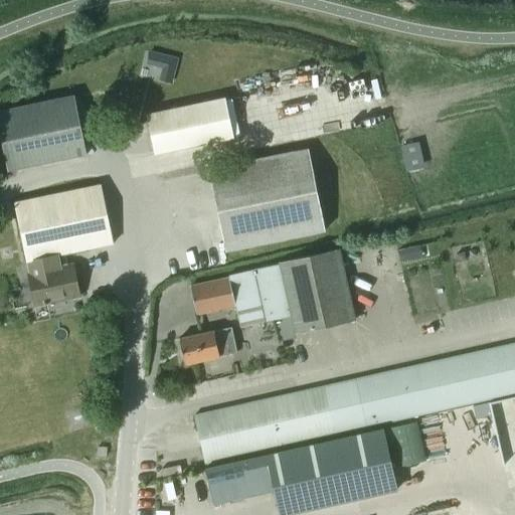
[(149,52),(146,63),(158,66),(161,55),(149,52)]
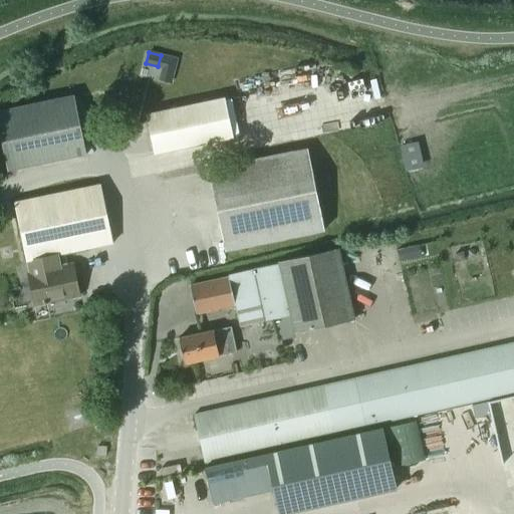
[(0,137),(7,171),(85,155),(73,95),(0,110),(0,137)]
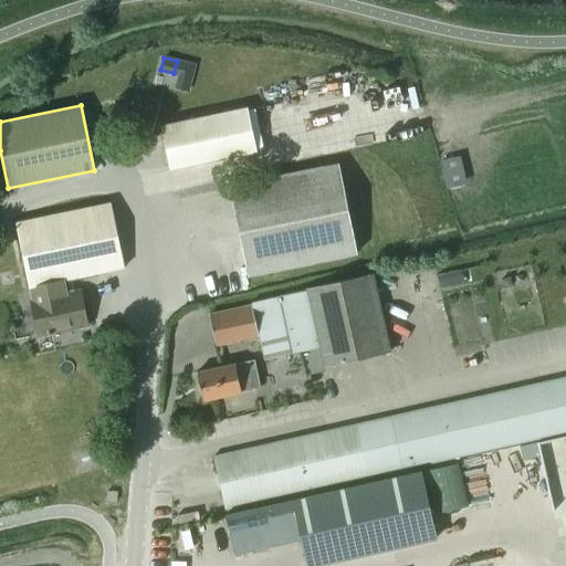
[(161,126),(163,134),(170,169),(257,152),(247,107),(161,126)]
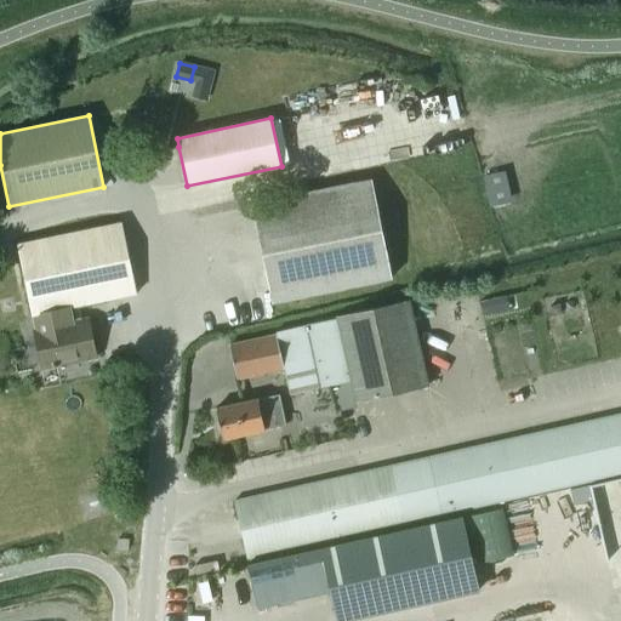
[(371,180),(251,204),(271,303),(392,278),(371,180)]
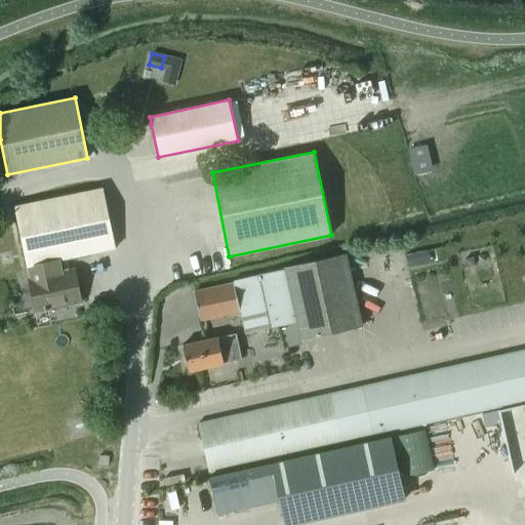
[(65,307),(73,305),(81,304),(74,269),(62,271),(58,260),(114,249),(102,189),(13,206),(27,269),(29,278),(28,278),(35,313),(48,310),(49,316),(66,313),(65,307)]
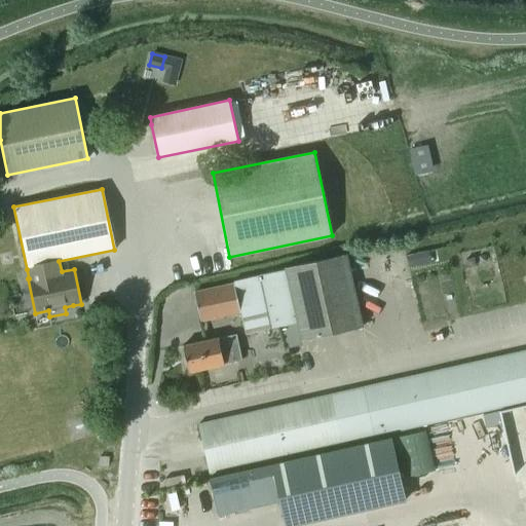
[(301,340),(362,327),(345,254),(285,267),(285,270),(258,276),(234,282),(234,284),(194,293),(200,322),(240,312),(246,334),(279,327),(285,344),(301,340)]
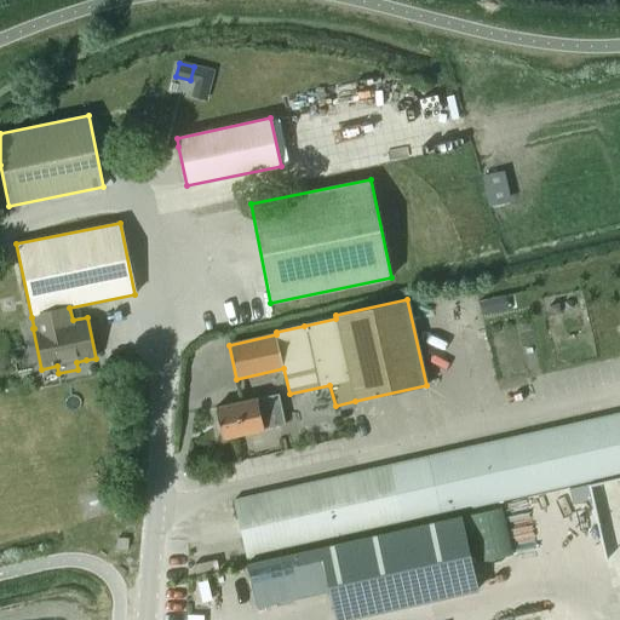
[(222,438),(263,429),(285,425),(277,394),(257,399),(214,408),(222,438)]
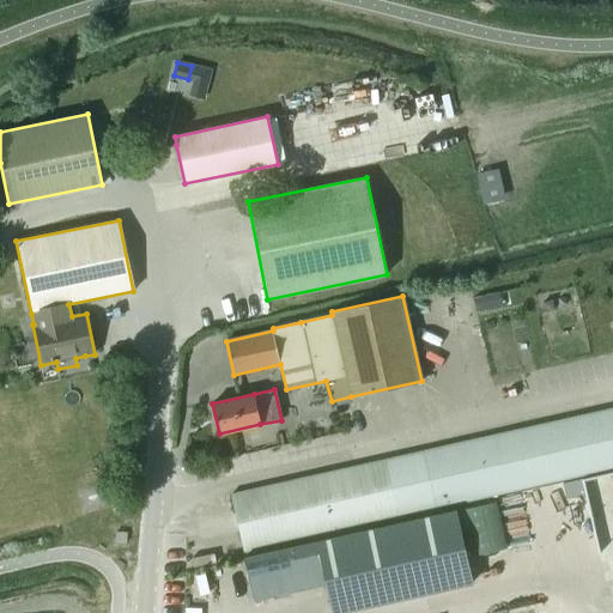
[(243,552),(612,468),(612,407),(230,493),(243,552)]
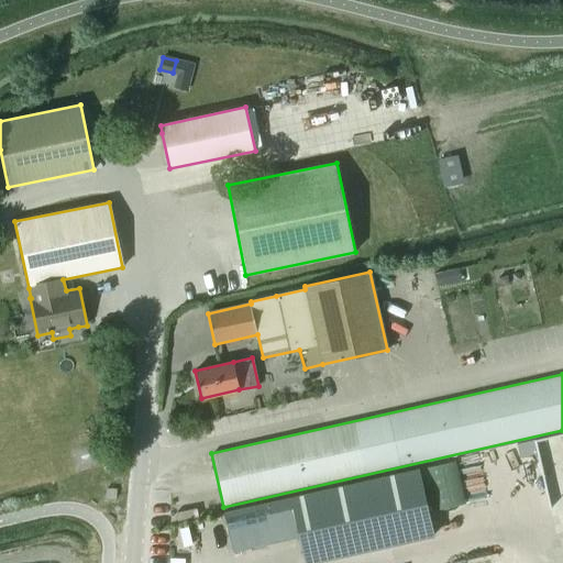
[(431,511),(465,504),(455,461),(421,467),(431,511)]
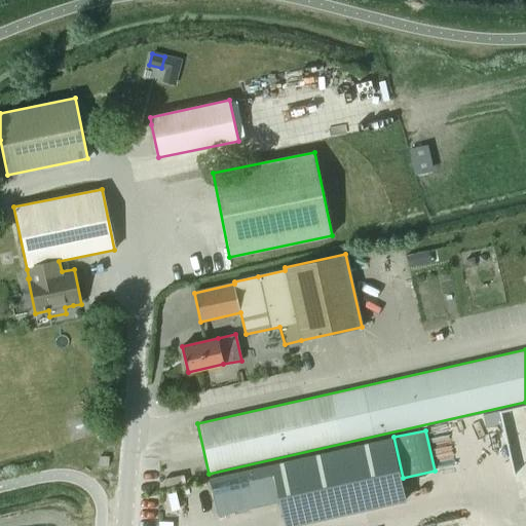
[(237,473),(209,479),(217,515),(245,509),(279,501),(285,525),(288,525),(405,500),(391,439),(237,473)]
